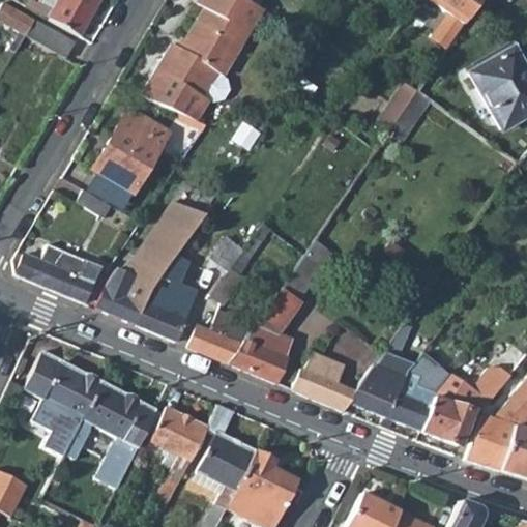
[(30,9),(78,37),(98,0),(56,0),(50,11),(38,4),(36,7),(33,5),(30,9)]
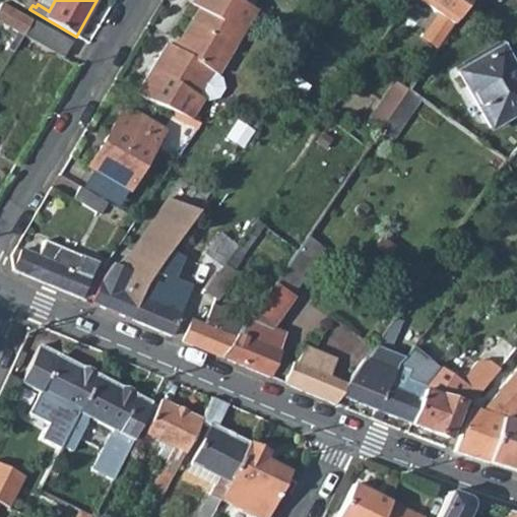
[(201,6),(178,46),(171,42),(139,95),(192,119),(204,97),(200,93),(214,68),(221,71),(256,8),(243,0),(194,0),(193,2),(201,6)]
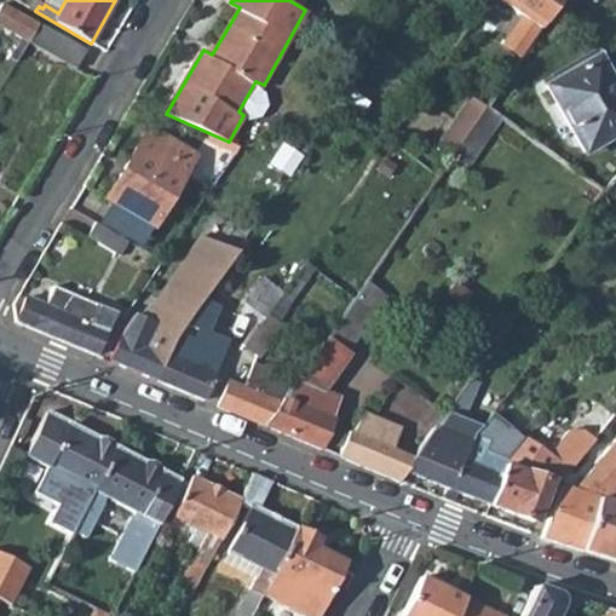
[(506,0),(527,13),(506,44),(523,55),(560,0),(506,0)]
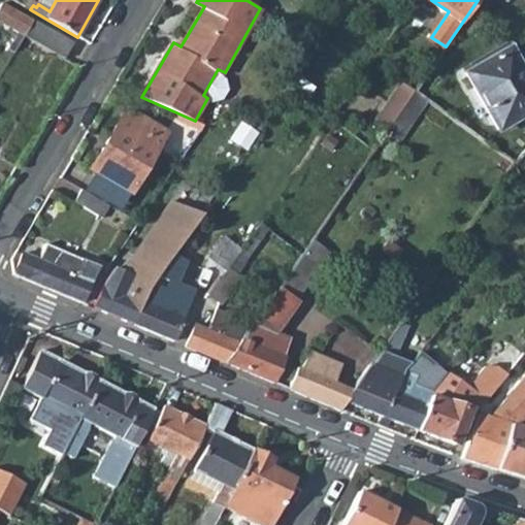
[(0,22),(25,37),(34,21),(2,3),(0,7),(0,22)]
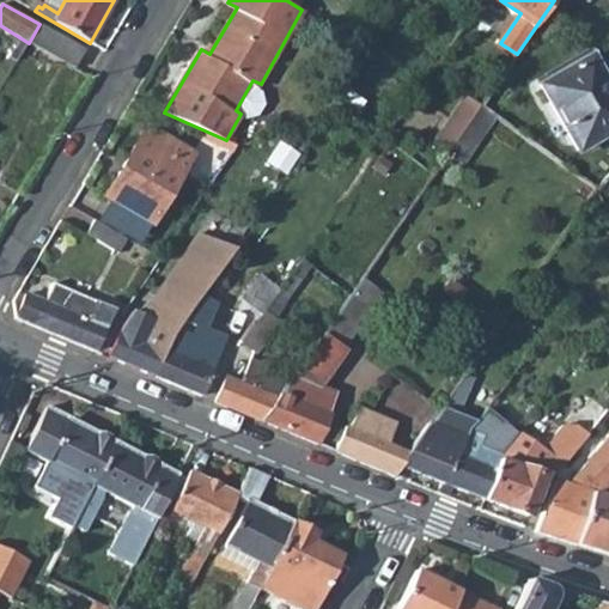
[(85,52),(40,24),(29,43),(73,69),(85,52)]
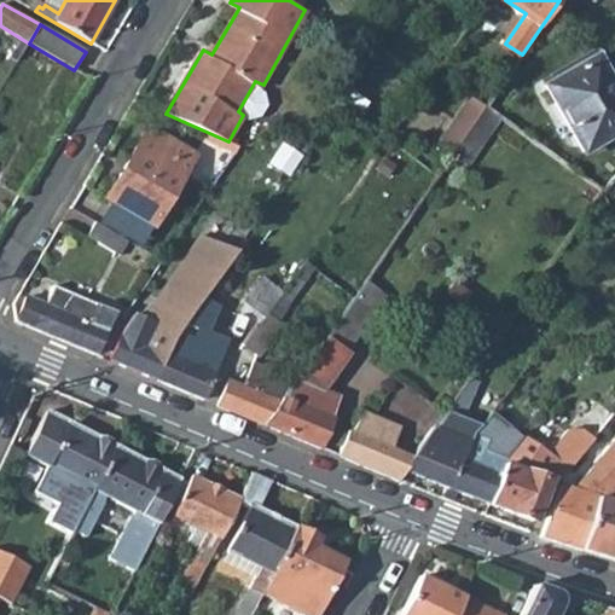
[(614,83),(599,57),(549,87),(586,151),(614,133),(614,83)]
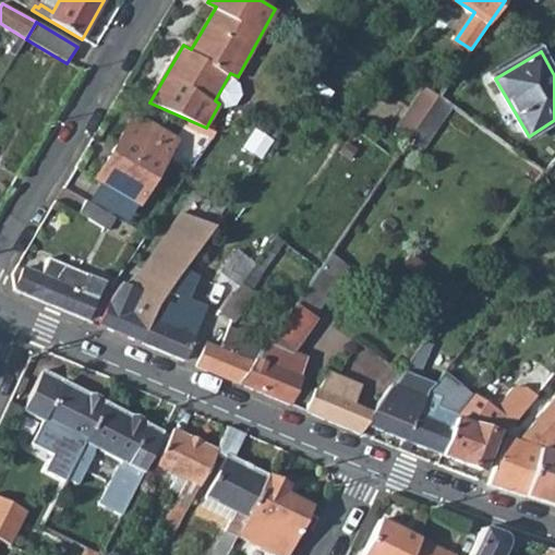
[(436,72),(383,149),(396,159),(419,127),(438,97),(449,81),(436,72)]
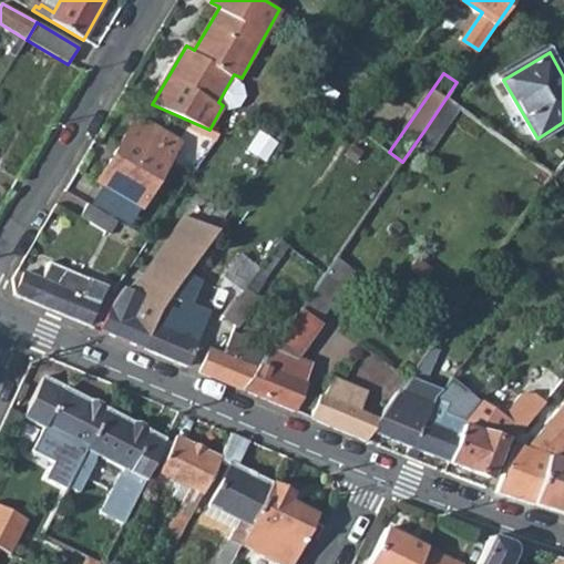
[(426,129),(439,139),(460,109),(445,99),(426,129)]
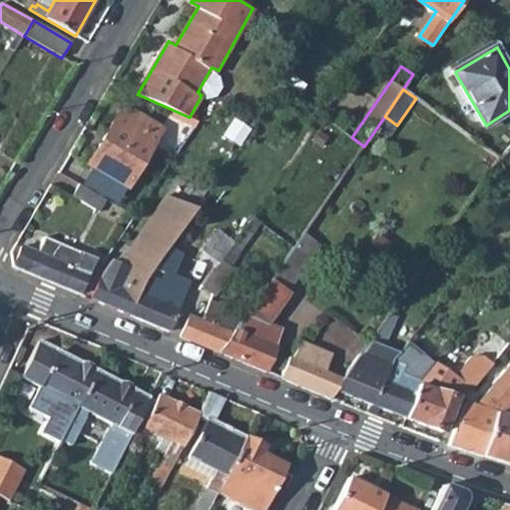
[(163,126),(125,104),(90,163),(94,166),(127,186),(163,126)]
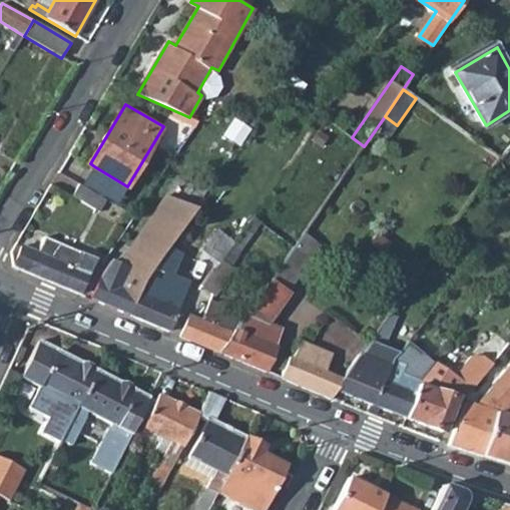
[(94,166),(84,183),(117,202),(127,186),(94,166)]
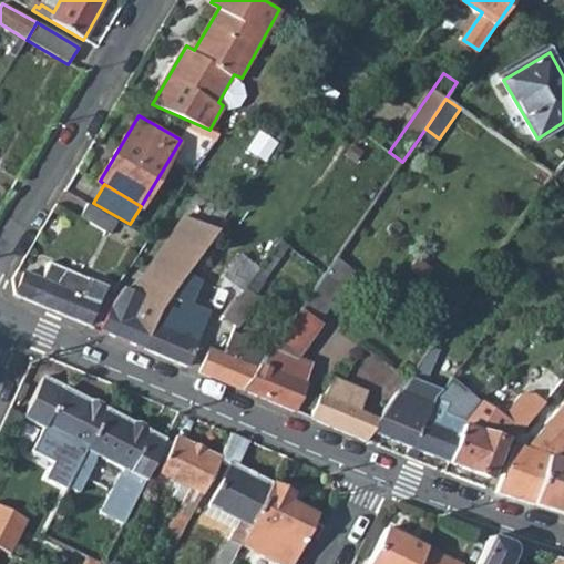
[(108,232),(115,218),(86,202),(79,216),(108,232)]
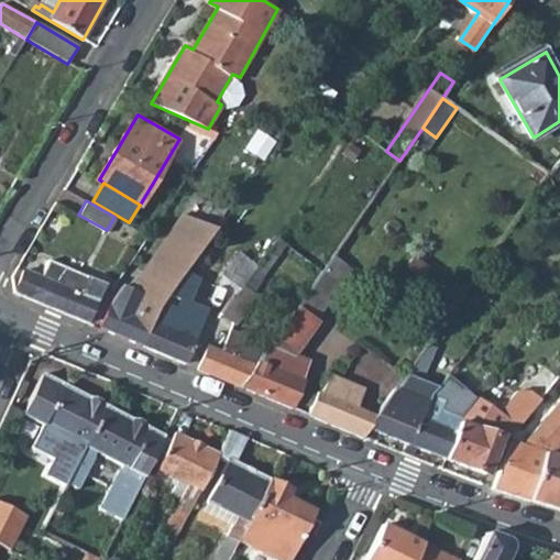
[(63,220),(51,212),(42,228),(54,234),(63,220)]
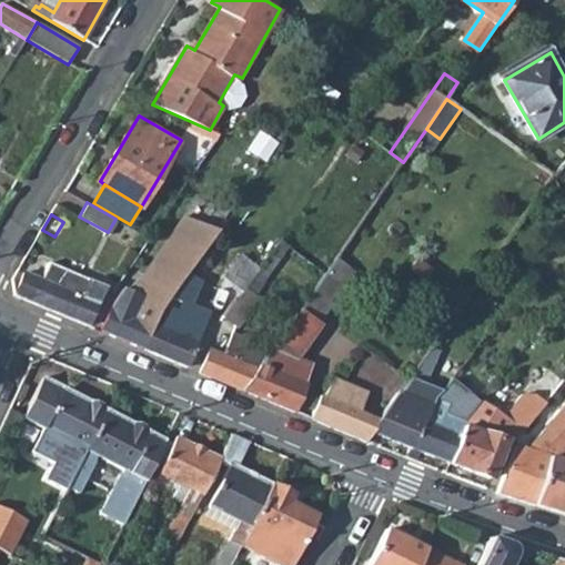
[(112,308),(103,330),(147,347),(154,329),(161,315),(162,311),(165,308),(175,293),(192,269),(198,263),(217,236),(184,218),(135,292),(127,288),(112,308)]
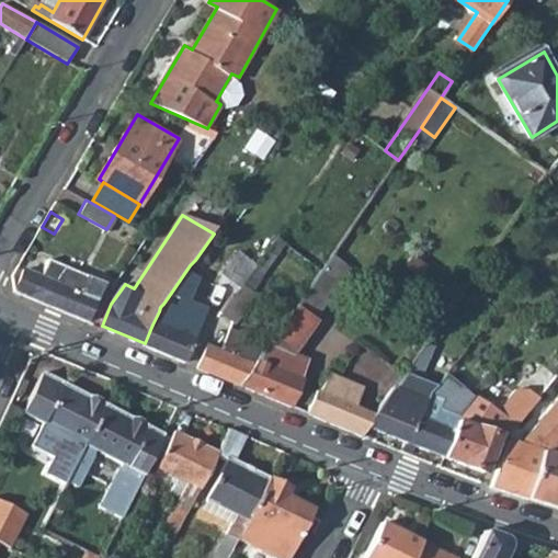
[(259,263),(237,249),(203,297),(225,311),(234,299),(253,270),(258,264),(259,263)]
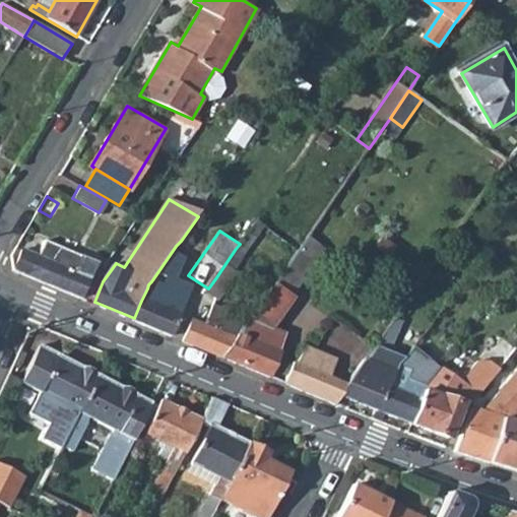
[(307,237),(258,307),(272,312),(283,296),(319,245),(307,237)]
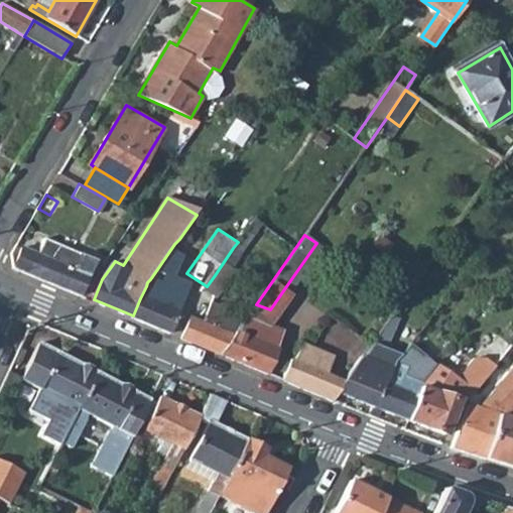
[(96,258),(43,236),(35,250),(24,246),(15,266),(81,293),(96,258)]
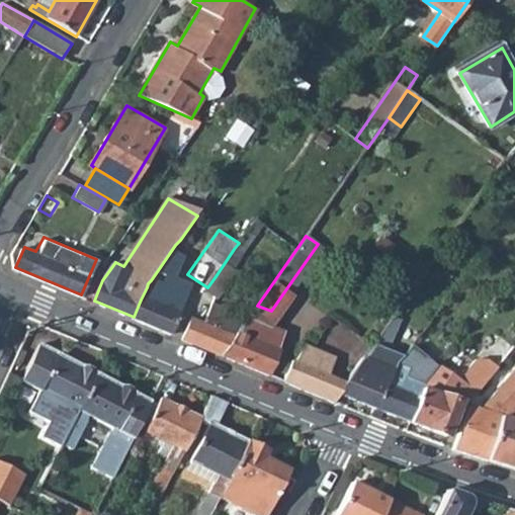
[(126,248),(130,243),(123,239),(119,244),(126,248)]
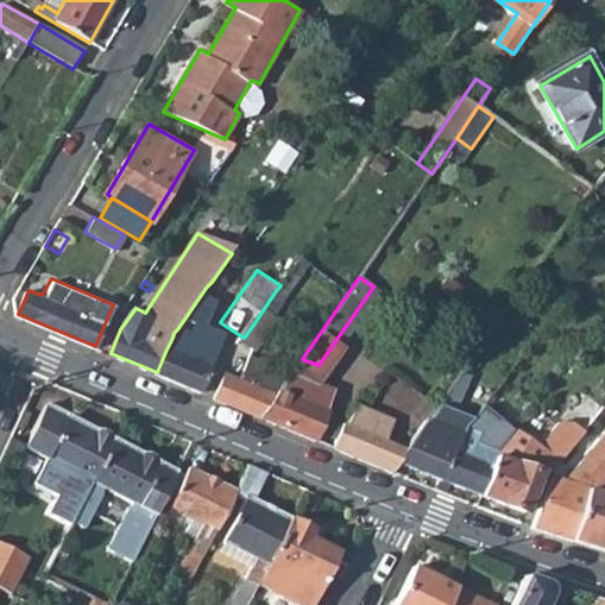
[(287,290),(279,287),(275,292),(282,297),(287,290)]
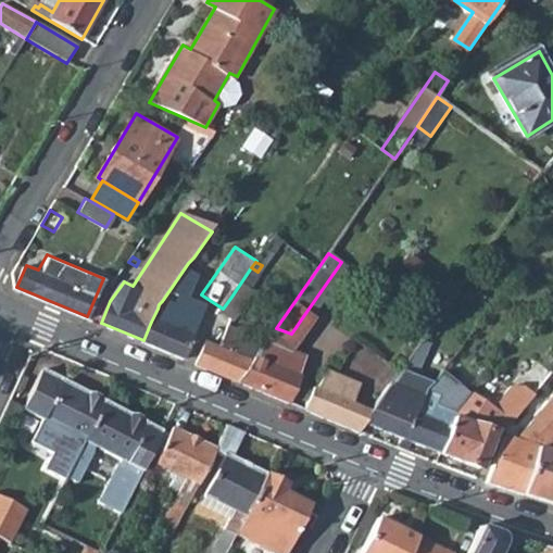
[(158,309),(151,322),(143,340),(185,357),(199,326),(203,314),(196,310),(200,299),(193,296),(203,271),(188,263),(172,287),(162,301),(159,304),(158,309)]
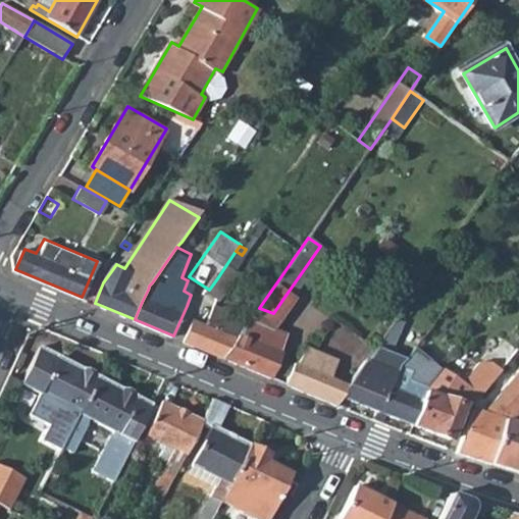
[(217,278),(227,286),(245,257),(242,255),(236,251),(217,278)]
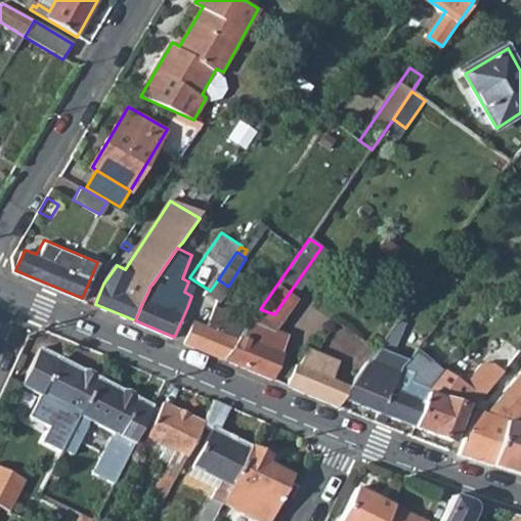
[(209,292),(220,300),(228,287),(218,279),(210,291),(209,292)]
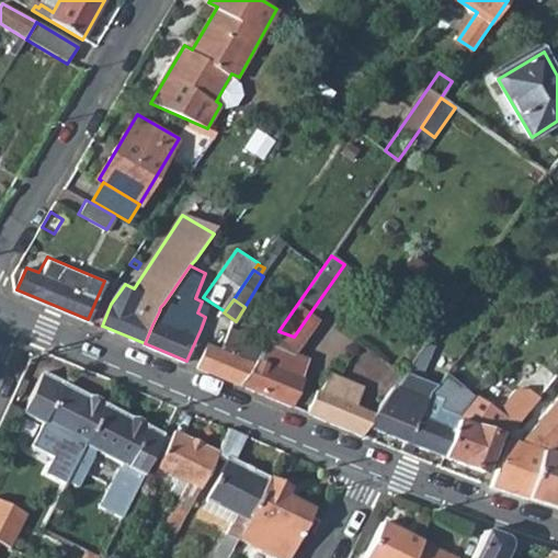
[(293,353),(300,356),(319,329),(306,319),(294,337),(279,331),(270,343),(293,353)]
